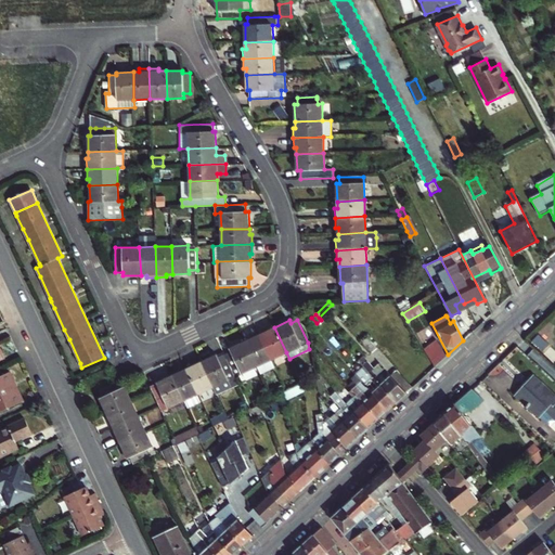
[(271,360),(286,352),(274,327),(269,330),(268,327),(258,332),(271,360)]
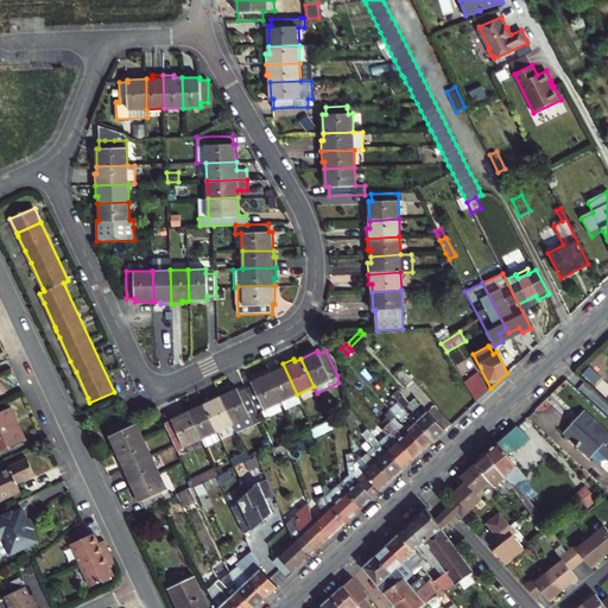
[(267,374),(280,401),(285,410),(302,401),(297,394),(283,363),(273,368),(274,371),(267,374)]
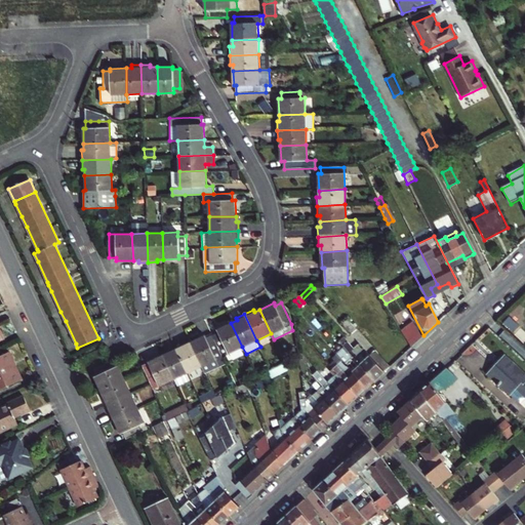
[(356,329),(347,319),(342,323),(352,333),(356,329)]
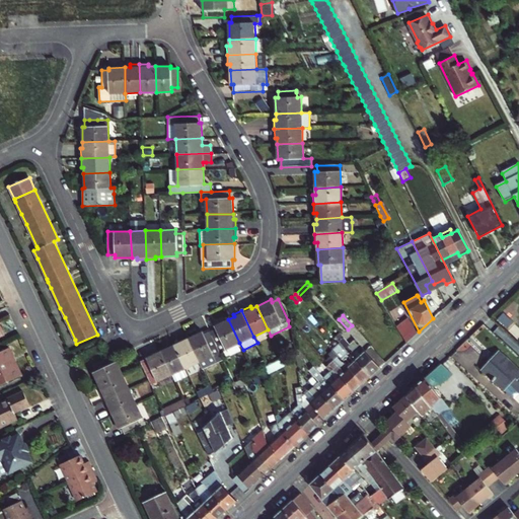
[(406,343),(418,332),(408,318),(396,325),(406,343)]
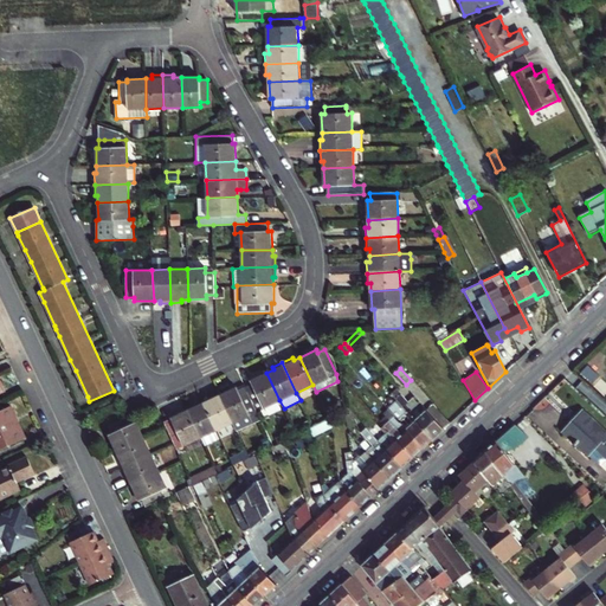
[(251,384),(245,387),(257,412),(279,400),(266,373),(250,381),(251,384)]
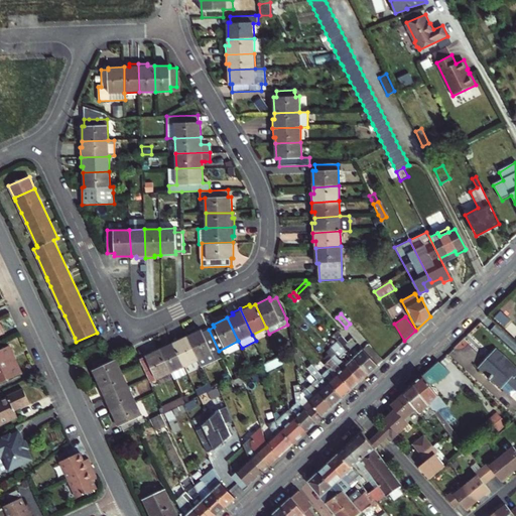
[(219,351),(209,330),(203,332),(202,330),(187,337),(199,360),(205,357),(212,353),(214,357),(215,360),(221,357),(219,351)]
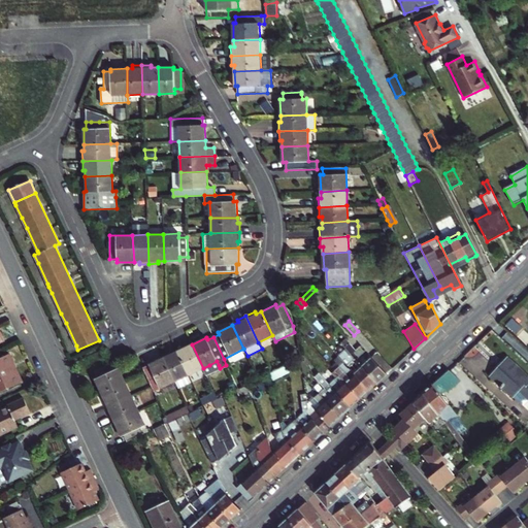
[(345,349),(377,383),(392,369),(377,353),(372,358),(361,345),(356,350),(345,339),(341,343),(345,349)]
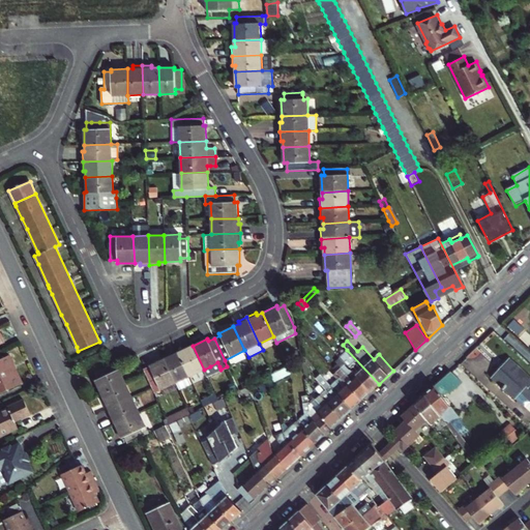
[(185,346),(177,350),(189,376),(204,370),(193,346),(186,348),(185,346)]
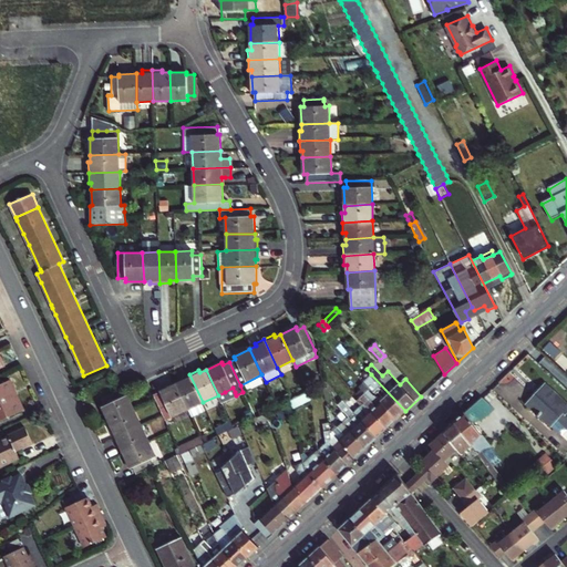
[(175,383),(187,410),(191,416),(206,409),(203,402),(189,374),(181,378),(182,381),(175,383)]
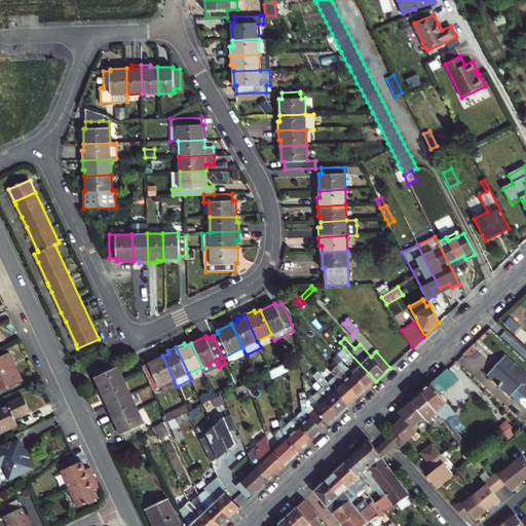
[(336,354),(368,389),(376,381),(344,347),(336,354)]
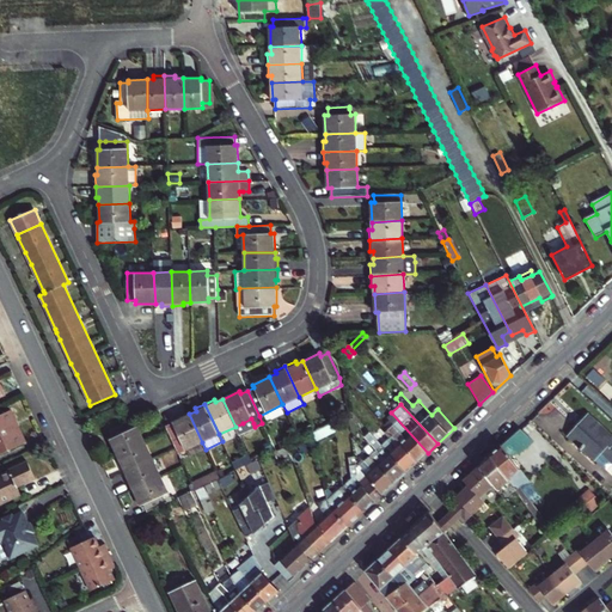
[(340,420),(348,416),(350,415),(348,409),(337,415),(340,420)]
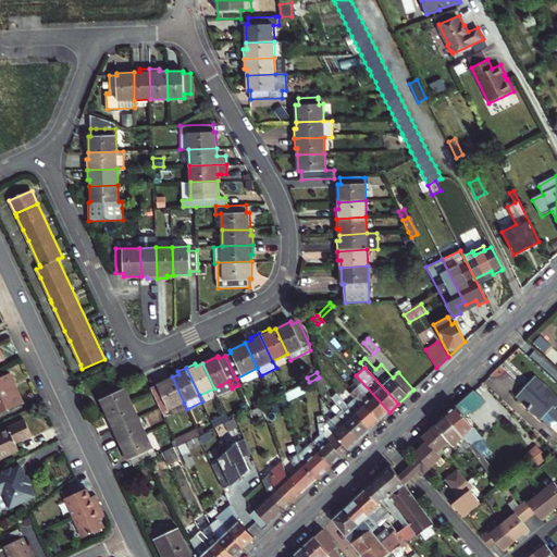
[(0,376),(0,413),(23,404),(10,373),(0,376)]
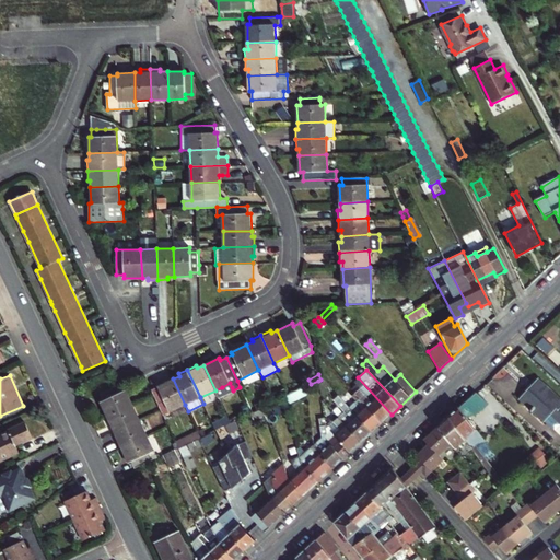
[(381,423),(392,415),(358,377),(353,382),(356,384),(360,388),(354,394),(381,423)]
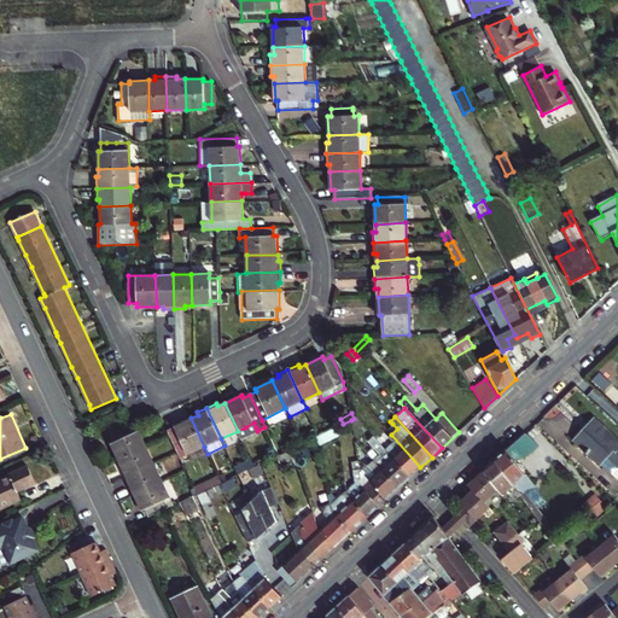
[(169,436),(176,453),(180,459),(188,455),(191,461),(205,454),(203,448),(204,447),(191,418),(165,430),(169,436)]
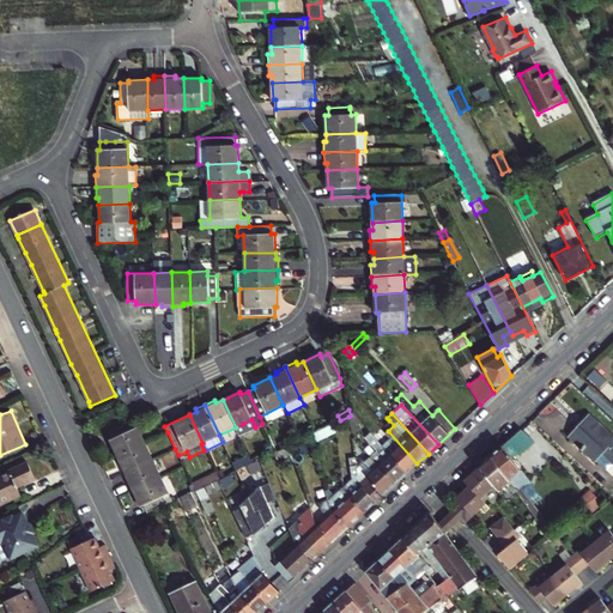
[(581,430),(572,438),(595,460),(604,450),(612,459),(612,437),(589,416),(578,428),(581,430)]
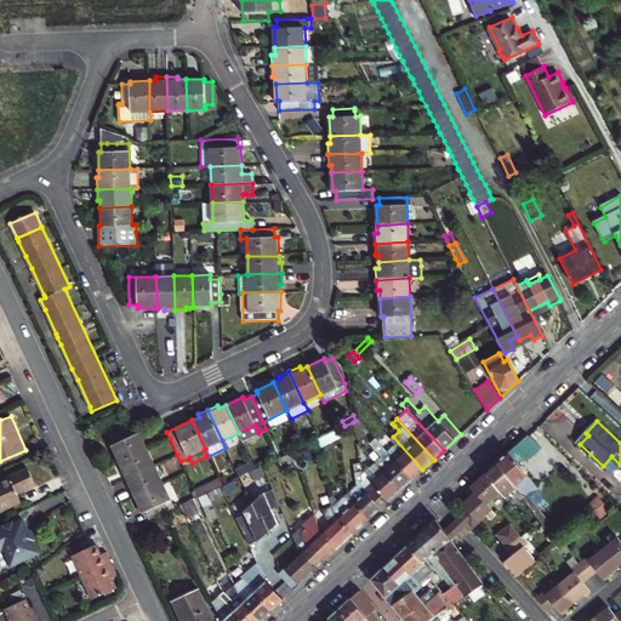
[(132,427),(132,426),(110,436),(114,444),(110,445),(119,462),(147,449),(140,432),(136,433),(132,427)]
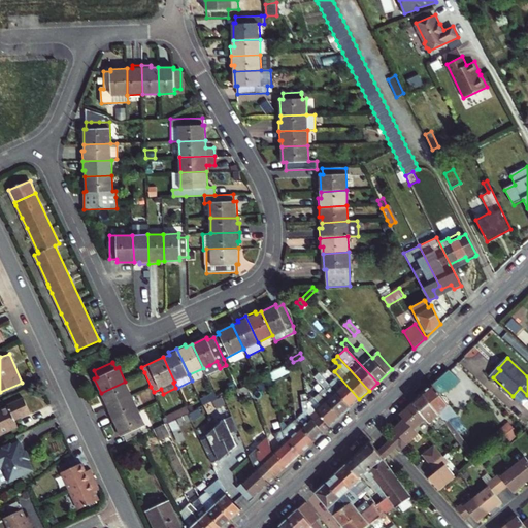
[(339,366),(335,362),(330,367),(334,371),(339,366)]
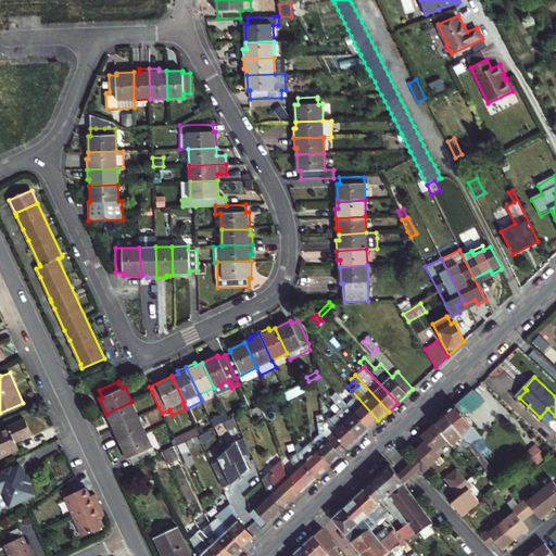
[(287,392),(285,392),(289,400),(304,392),(302,384),(287,392)]
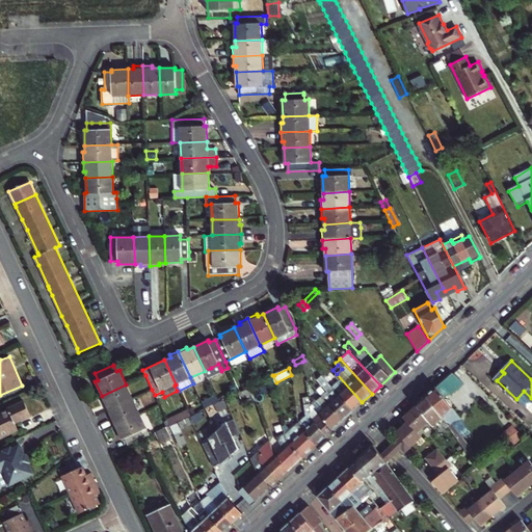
[(260,381),(268,378),(265,371),(257,375),(260,381)]
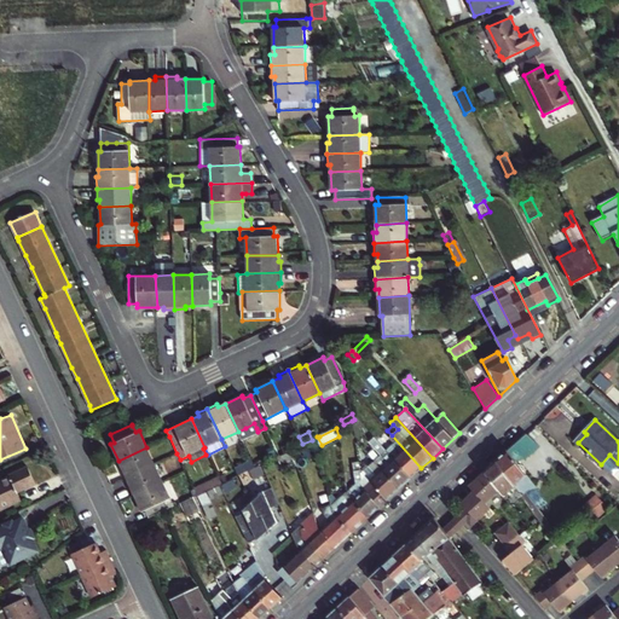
[(586,434),(584,432),(576,440),(578,443),(586,434)]
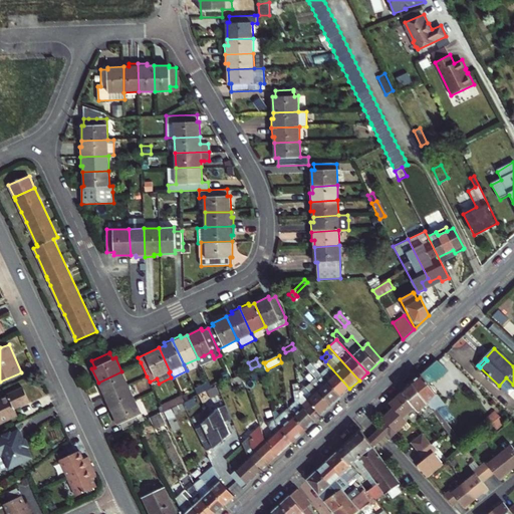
[(428,368),(437,380),(448,371),(437,360),(428,368)]
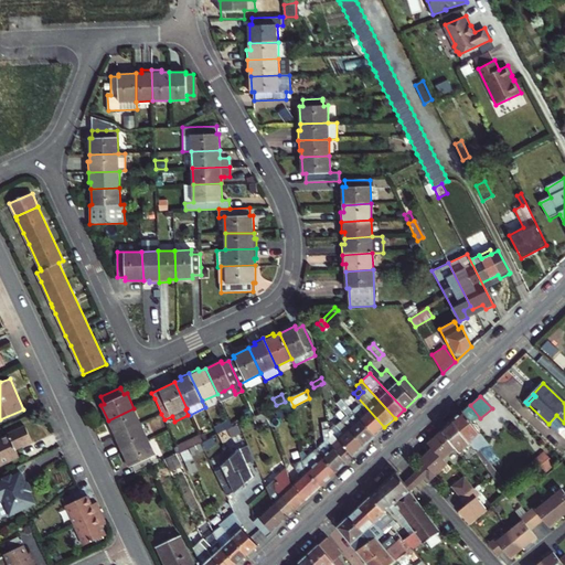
[(343,409),(348,406),(340,397),(336,401),(343,409)]
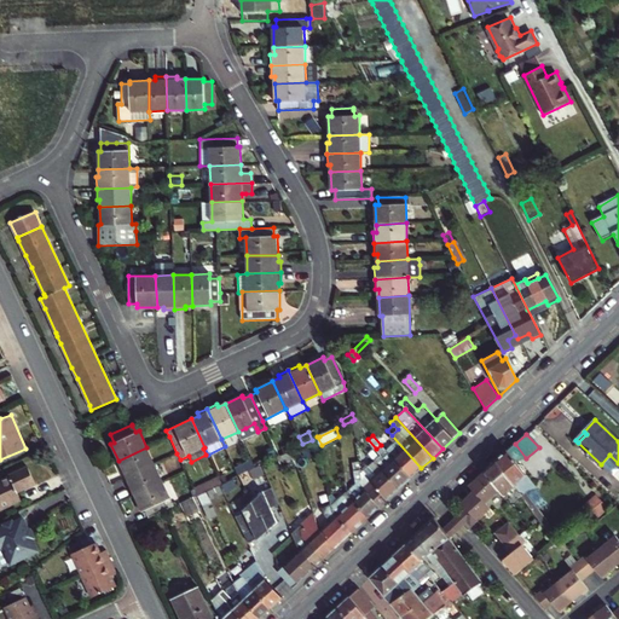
[(421,468),(392,435),(381,445),(386,450),(410,479),(421,468)]
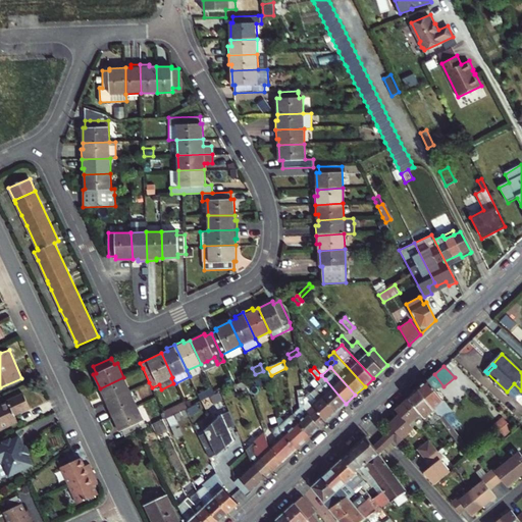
[(427,380),(434,389),(439,386),(441,388),(444,386),(434,374),(427,380)]
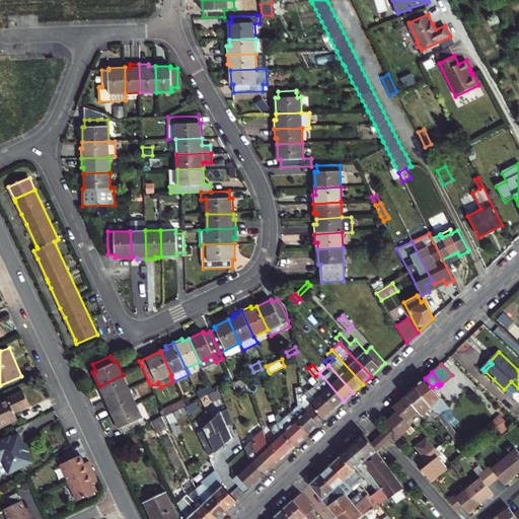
[(100,393),(103,401),(130,389),(123,375),(99,386),(101,392),(100,393)]
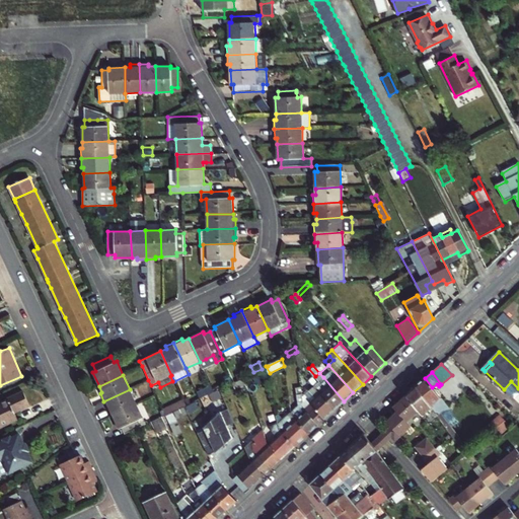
[(261,376),(253,379),(255,384),(264,381),(261,376)]
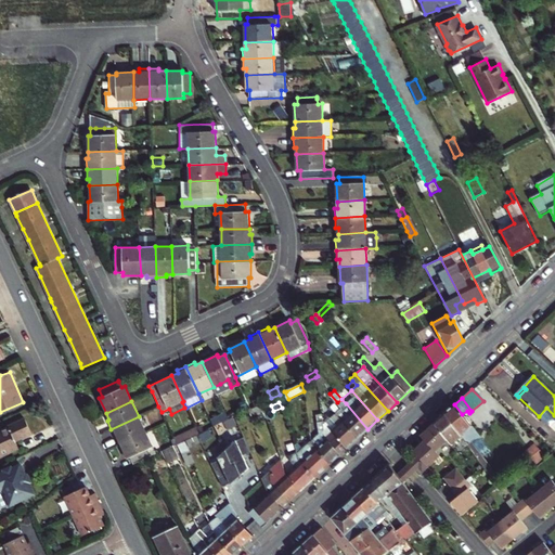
[(232,408),(235,414),(243,411),(240,403),(232,408)]
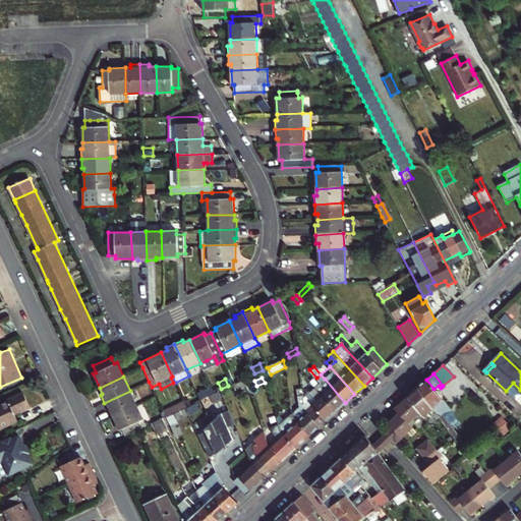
[(237,397),(250,391),(244,379),(234,384),(232,385),(237,397)]
